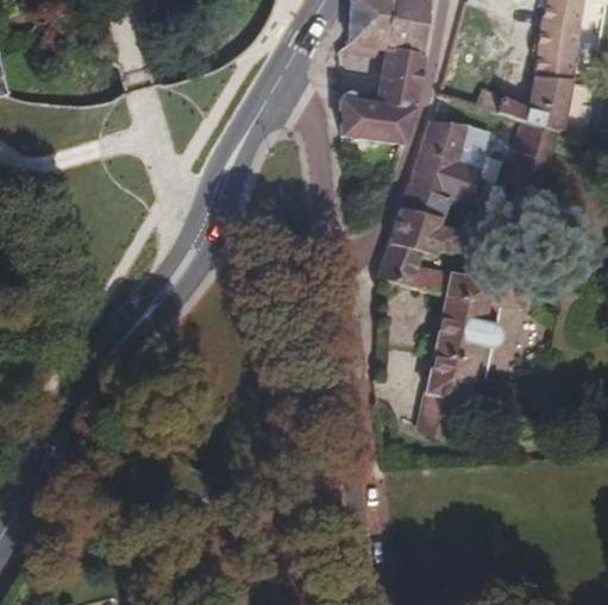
[(384,48),(422,54),(427,0),(351,0),(348,35),(348,43),(370,46),(384,48)]
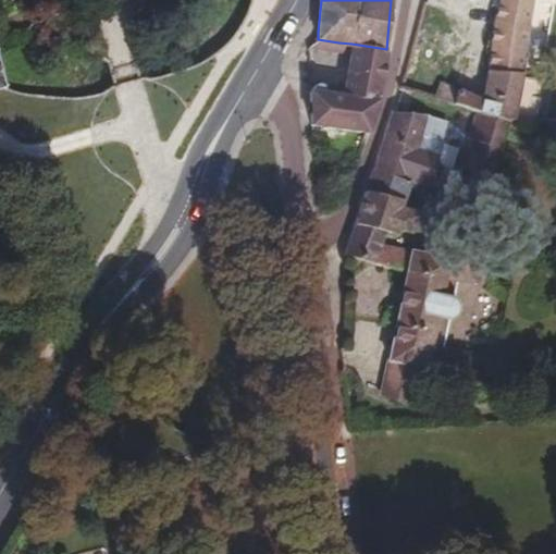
[(459,87),(458,90),(439,83),(434,97),(476,109),(511,120),(511,118),(517,118),(533,0),(498,0),(494,22),(489,71),(481,96),(459,87)]
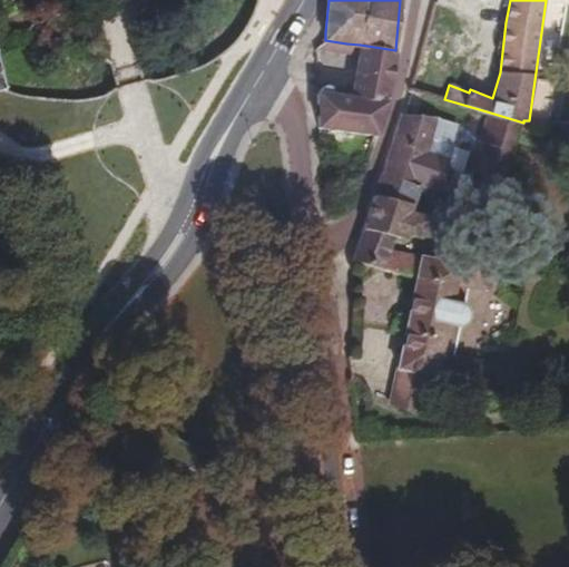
[(345,55),(346,44),(325,40),(325,32),(322,32),(319,35),(317,36),(316,50),(345,55)]
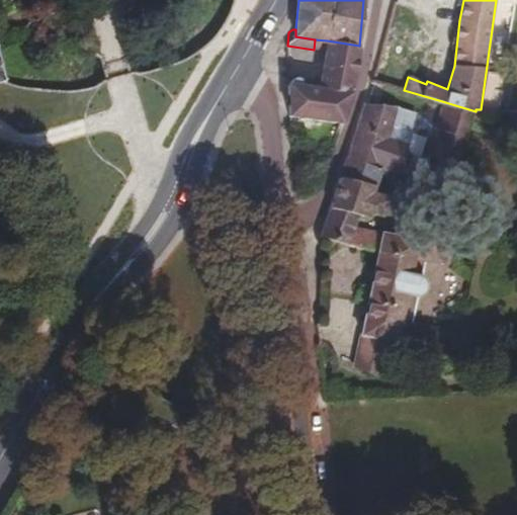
[(288,79),(289,115),(340,120),(345,107),(351,87),(356,67),(359,46),(327,40),(319,87),(303,85),(302,81),(299,78),(296,77),(292,77),(289,79),(288,79)]
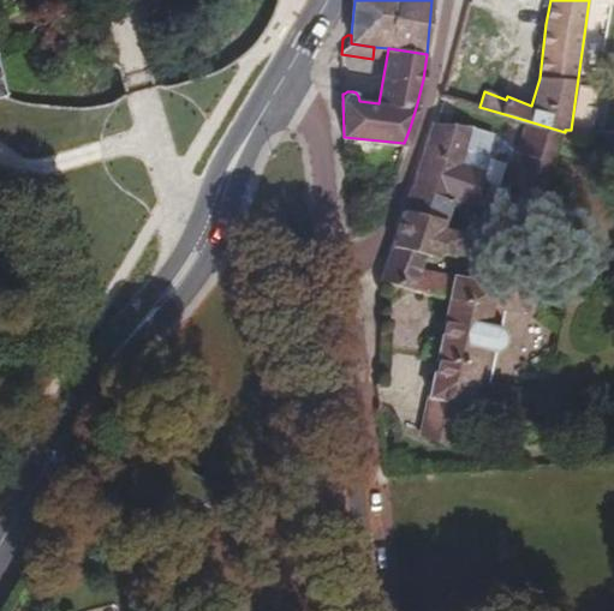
[(514,151),(552,165),(565,132),(525,120),(514,151)]
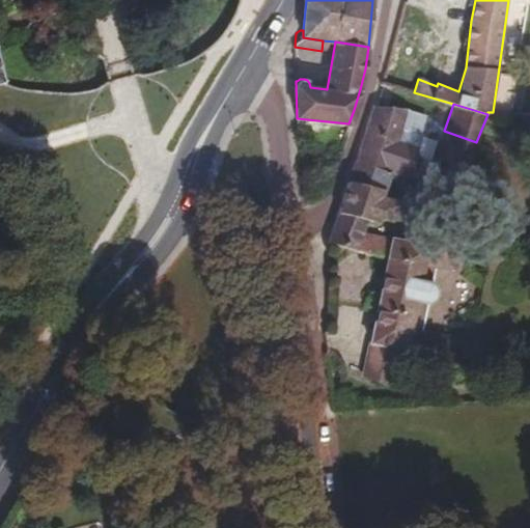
[(391,173),(407,177),(426,113),(405,107),(373,106),(354,162),(391,173)]
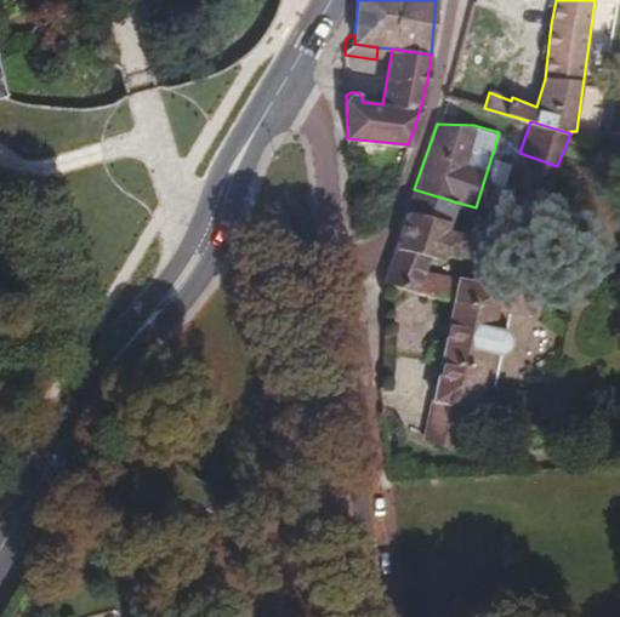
[(458,203),(414,189),(382,283),(385,283),(415,290),(425,270),(428,258),(437,260),(439,252),(459,256),(465,234),(448,229),(458,203)]
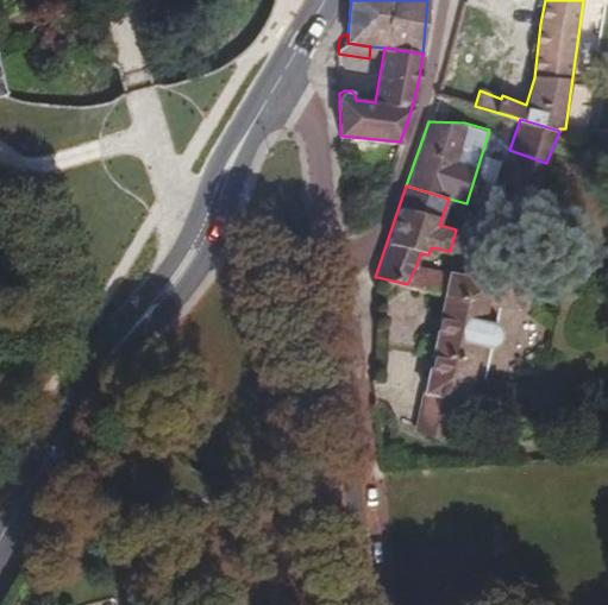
[(501,302),(525,304),(532,272),(488,266),(486,279),(417,265),(407,284),(445,294),(417,428),(481,452),(489,424),(457,413),(462,386),(469,388),(471,378),(477,346),(489,348),(499,344),(501,333),(496,325),(501,302)]
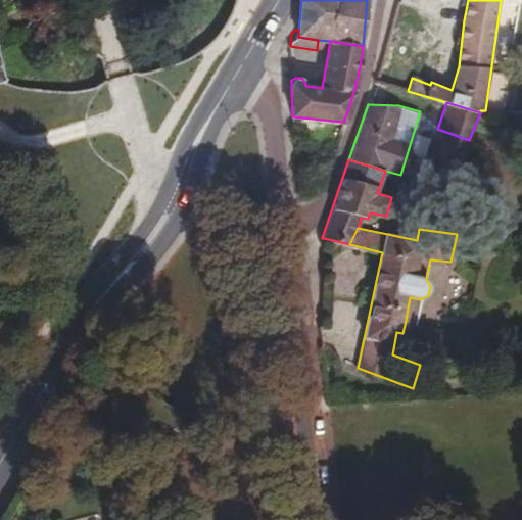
[(415,327),(420,299),(410,297),(405,325),(415,327)]
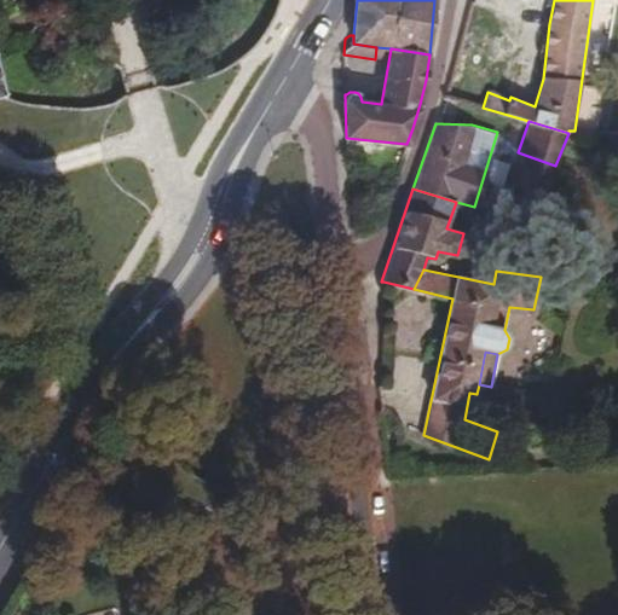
All buildings are outlined.
